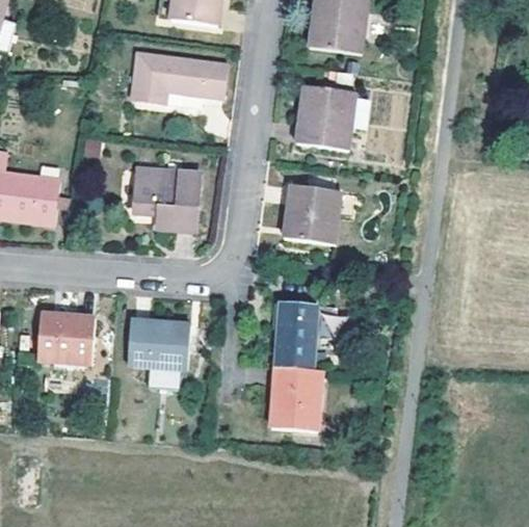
[(216,24),(218,0),(169,0),(167,19),(216,24)]
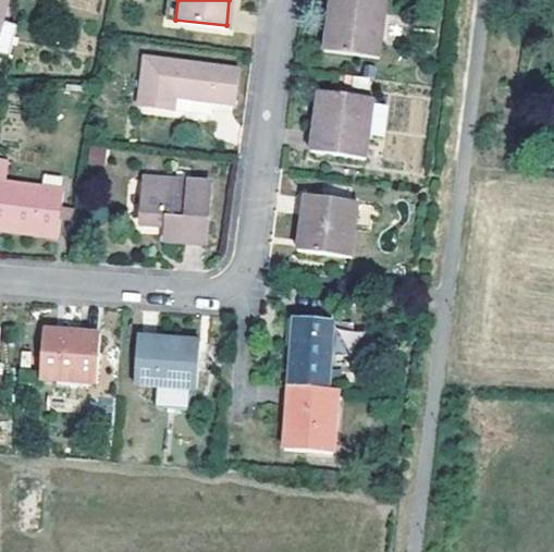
[(378,54),(384,0),(328,0),(322,48),(378,54)]
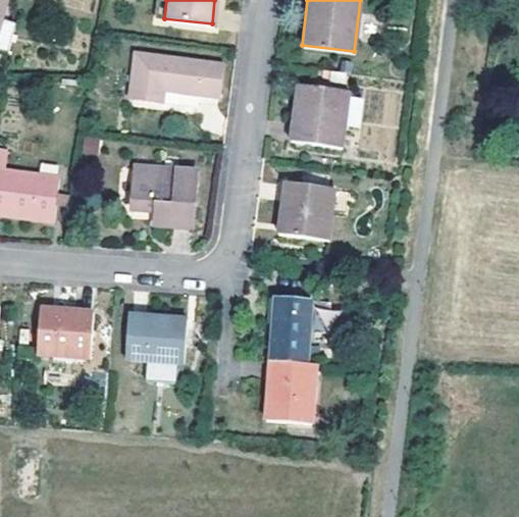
[(222,61),(134,50),(127,96),(169,102),(171,90),(217,96),(222,61)]
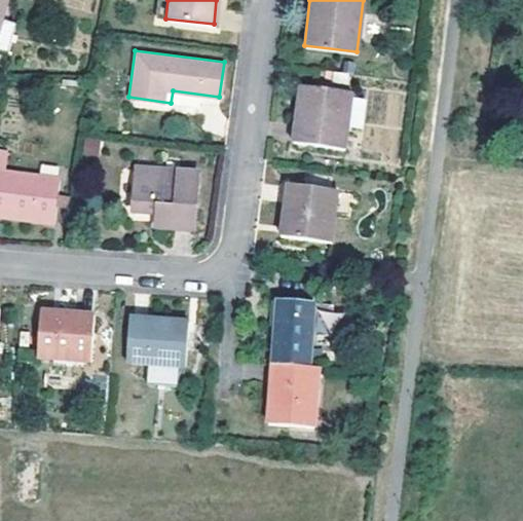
[(351,88),(298,82),(293,120),(302,122),(300,141),(343,147),(351,88)]
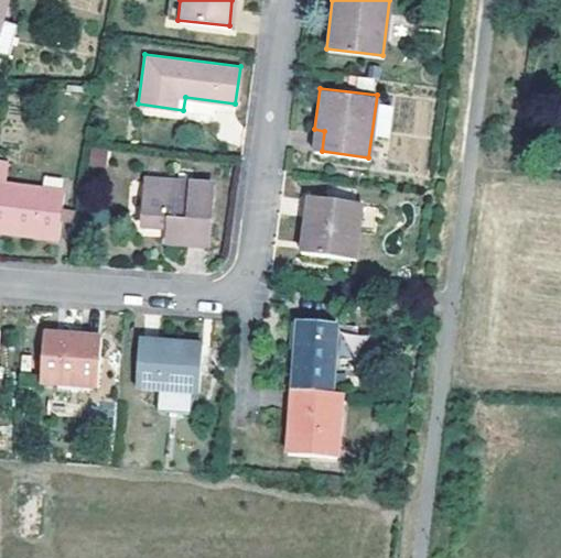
[(324,131),(314,129),(312,150),(322,151),(324,131)]
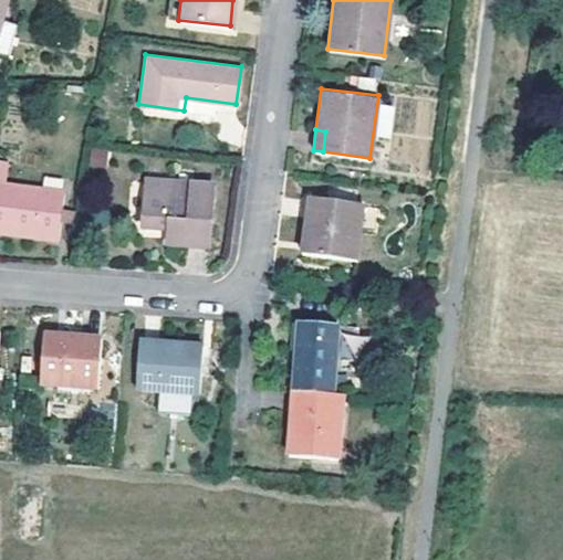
[(85,160),(104,161),(105,144),(87,141),(85,160)]
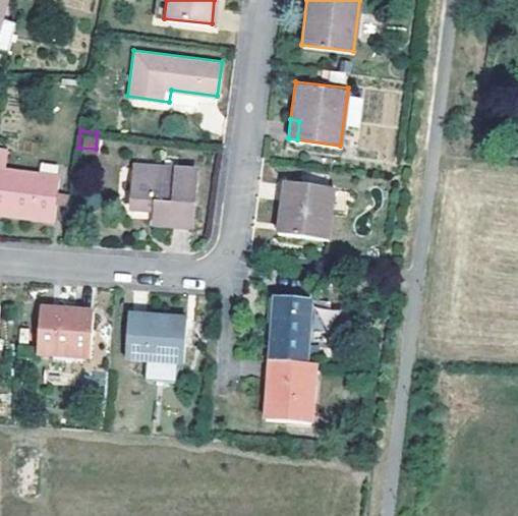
[(191,226),(194,167),(132,163),(129,207),(154,209),(152,223),(191,226)]
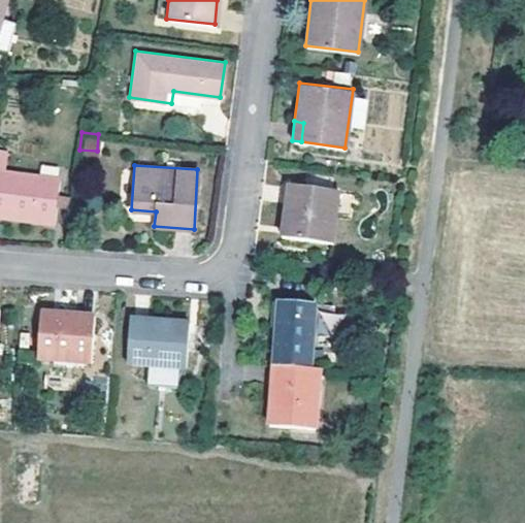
[(3,170),(0,169),(0,214),(53,222),(58,177),(3,170)]
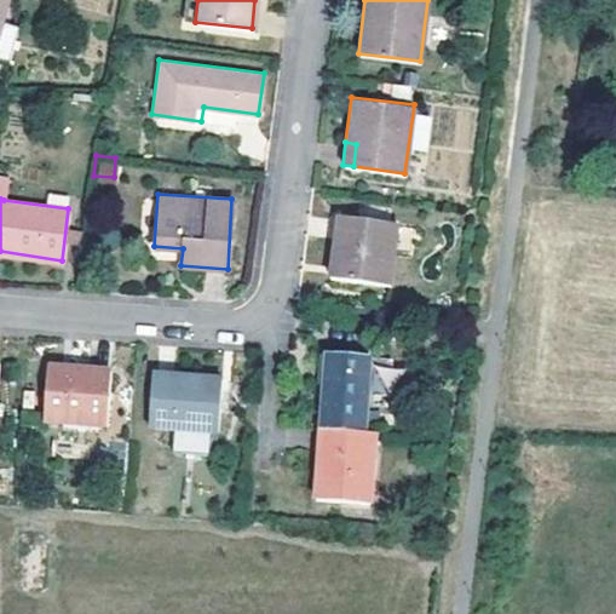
[(387,281),(396,219),(337,212),(328,274),(387,281)]
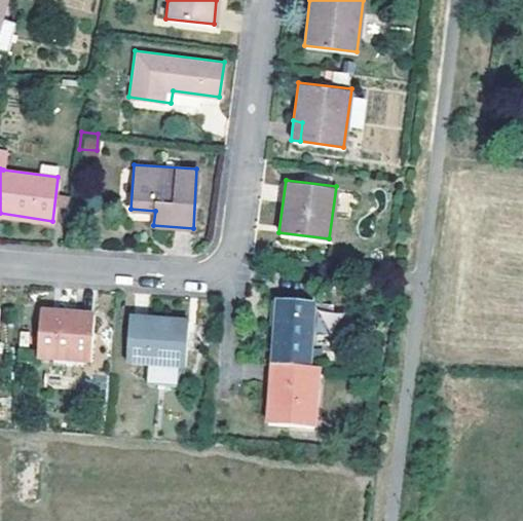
[(274,297),(270,362),(307,365),(312,300),(274,297)]
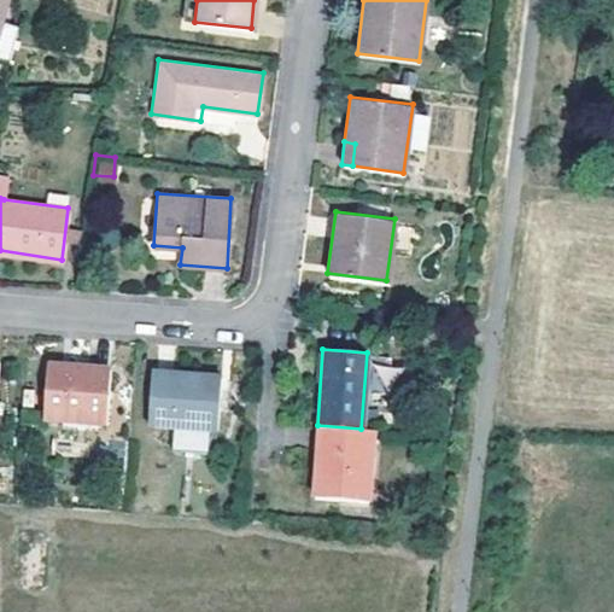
[(105,421),(109,365),(46,361),(42,418),(105,421)]
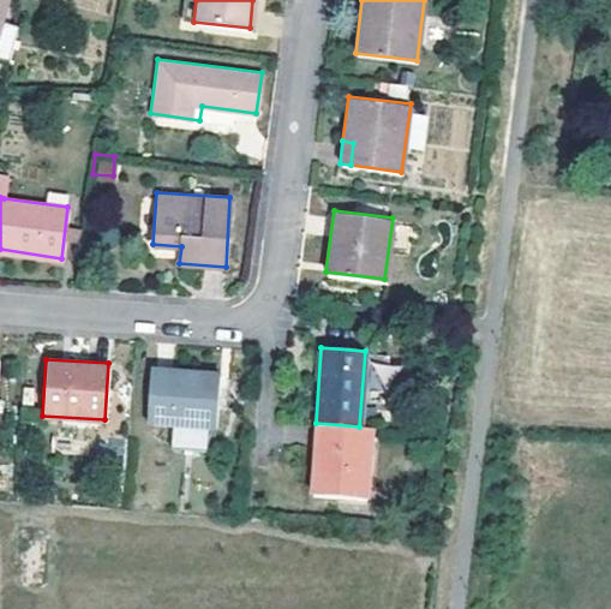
[(215,427),(217,370),(149,366),(147,422),(215,427)]
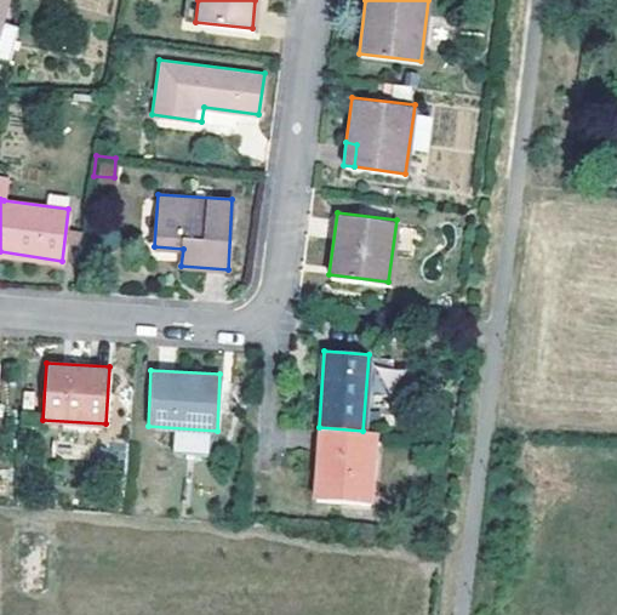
[(369,502),(373,432),(363,431),(319,427),(314,497),(369,502)]
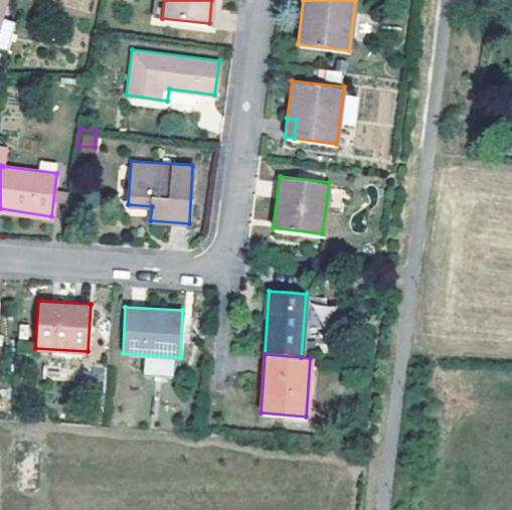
All buildings are outlined.
